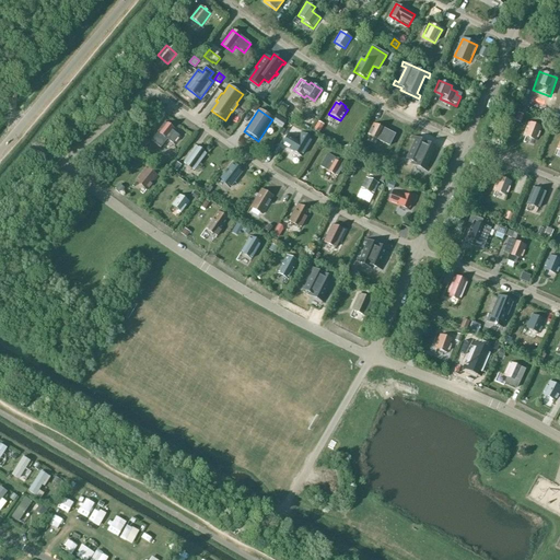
[(159,131),(151,141),(161,148),(167,139),(176,146),(182,138),(175,132),(176,130),(165,120),(162,125),(162,126),(158,131),(159,131)]
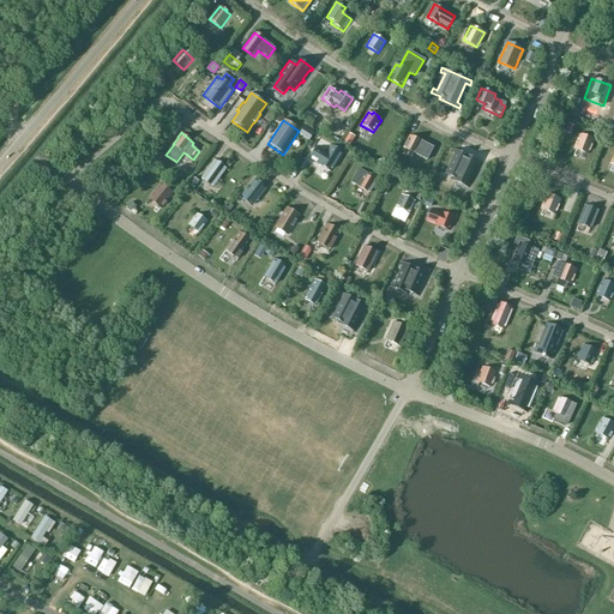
[(349,133),(343,142),(349,145),(354,137),(349,133)]
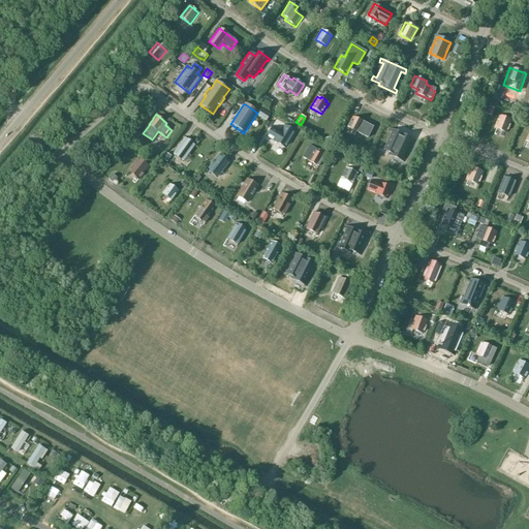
[(352,116),(347,127),(367,137),(373,126),(352,116)]
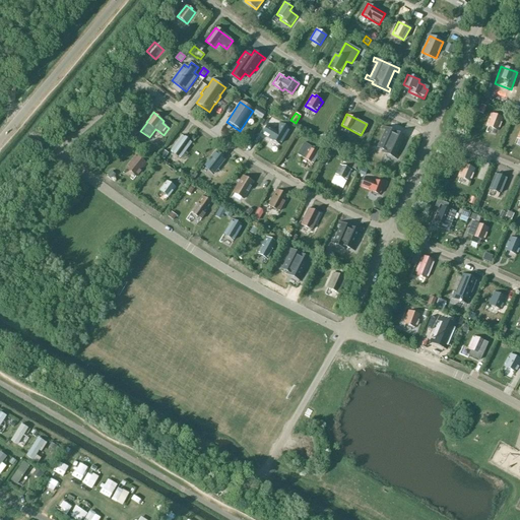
[(492,114),(486,125),(499,130),(503,118),(492,114)]
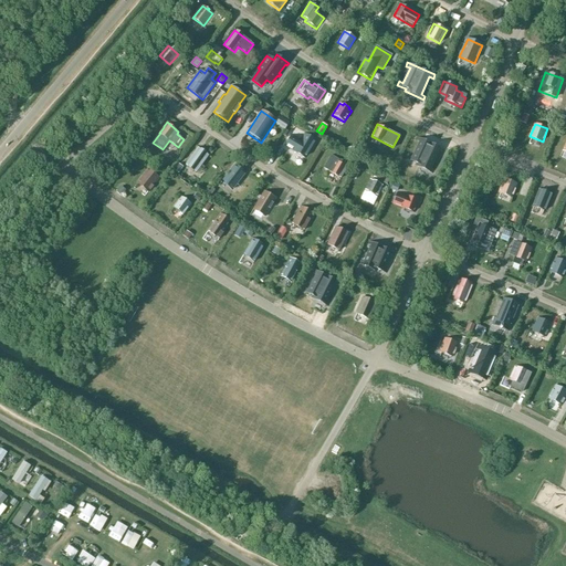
[(558,126),(555,133),(562,136),(565,128),(558,126)]
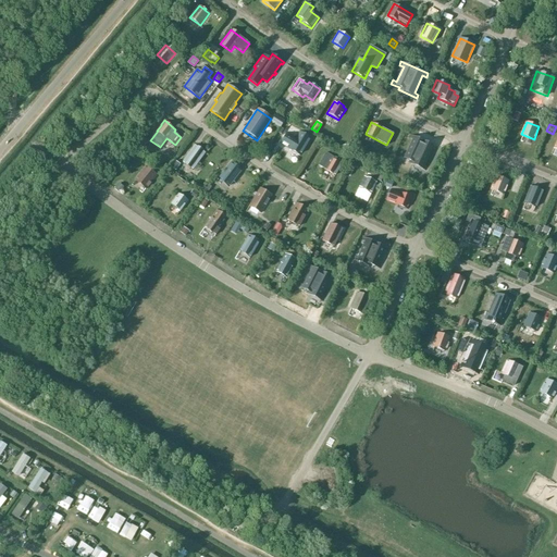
[(286,133),(281,144),(289,148),(288,149),(300,157),(307,145),(310,138),(311,138),(300,132),(296,138),(295,138),(286,133)]
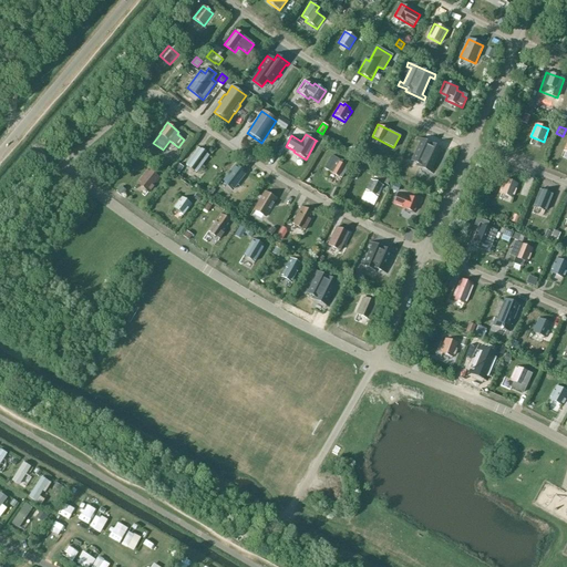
[(409,157),(408,158),(418,163),(416,165),(434,173),(434,171),(431,169),(440,151),(443,153),(444,151),(418,138),(416,141),(421,142),(413,158),(409,157)]
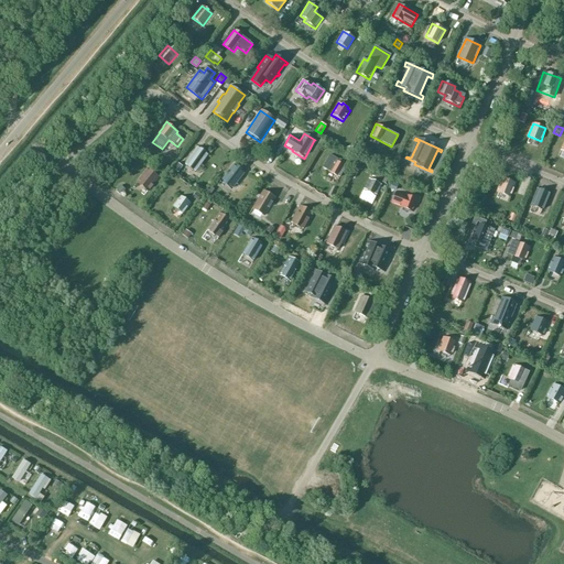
[(145,139),(141,144),(147,149),(151,143),(145,139)]
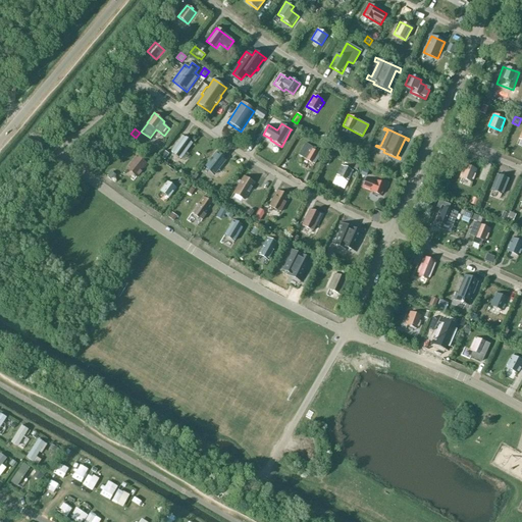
[(186,153),(186,154),(193,144),(183,136),(175,146),(175,145),(171,151),(181,159),(186,153)]
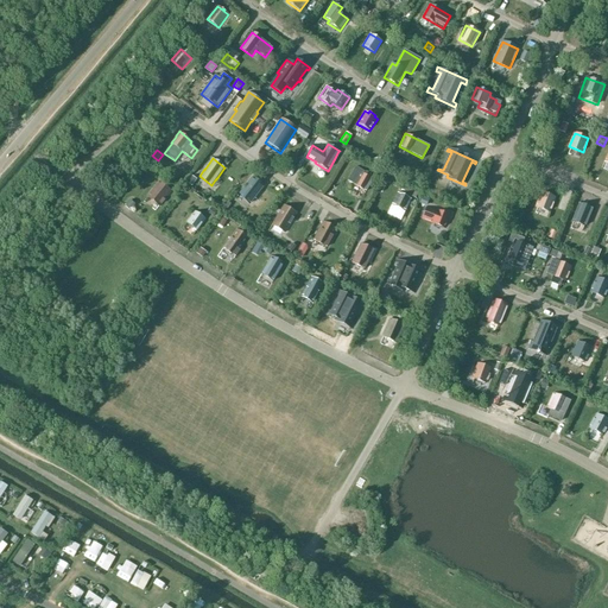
[(366,192),(373,179),(355,169),(347,182),(366,192)]
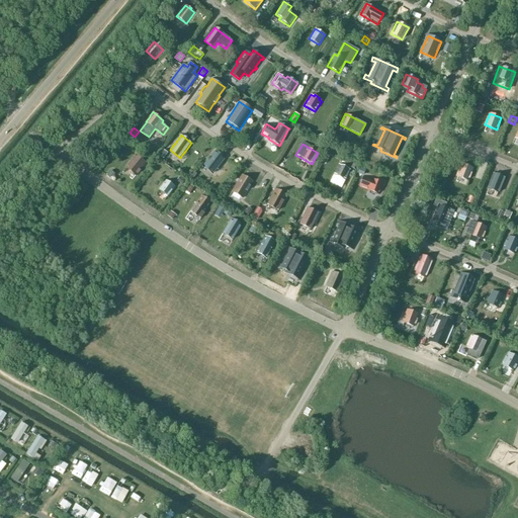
[(204,165),(213,173),(226,158),(216,151),(204,165)]
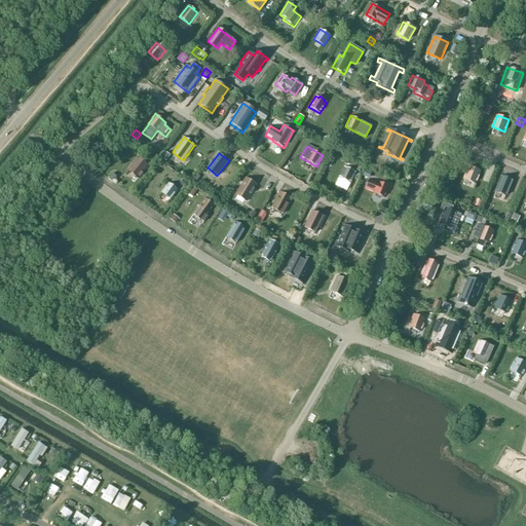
[(148,166),(138,158),(127,171),(138,179),(148,166)]
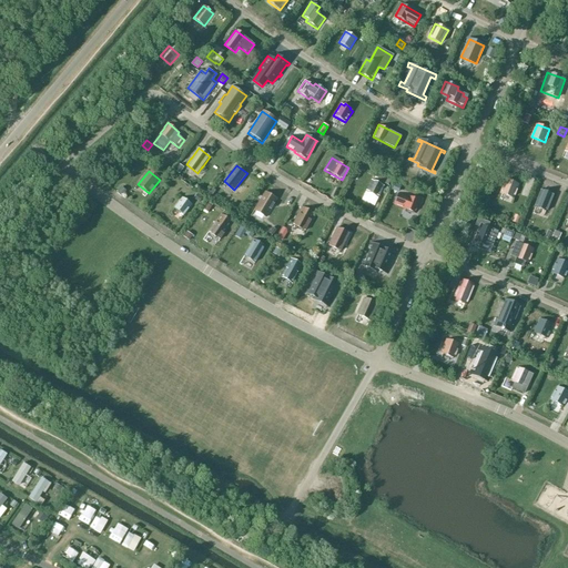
[(372,180),(366,193),(378,199),(384,185),(372,180)]
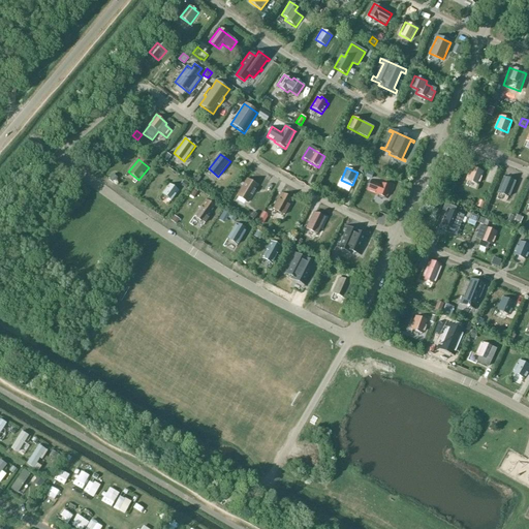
[(471,167),(466,179),(478,184),(484,172),(471,167)]
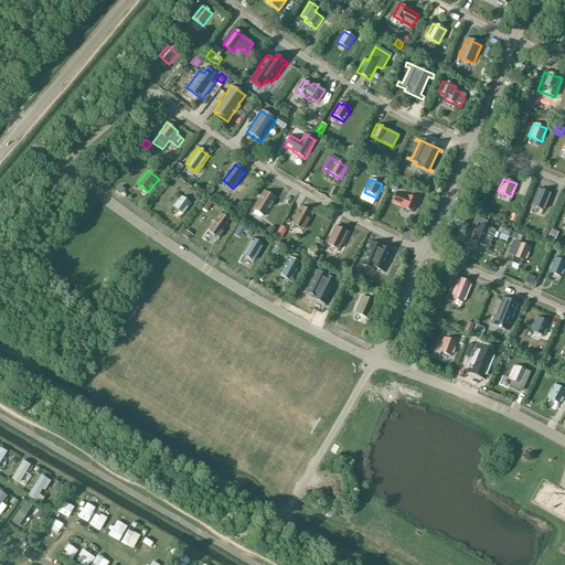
[(120,187),(116,191),(121,195),(126,190),(120,187)]
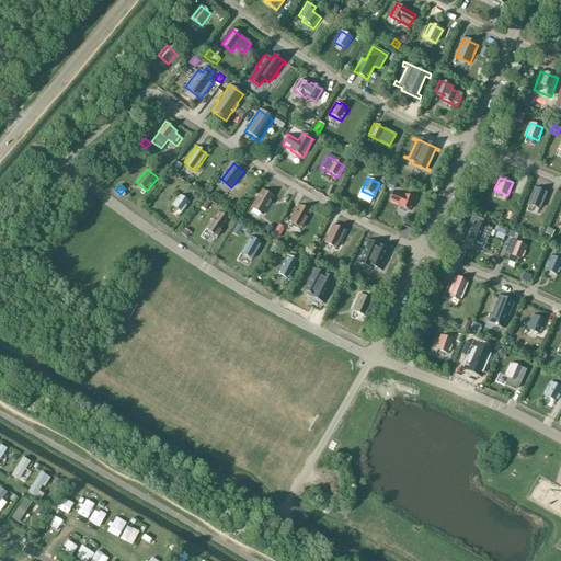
[(547,192),(535,187),(528,203),(540,208),(547,192)]
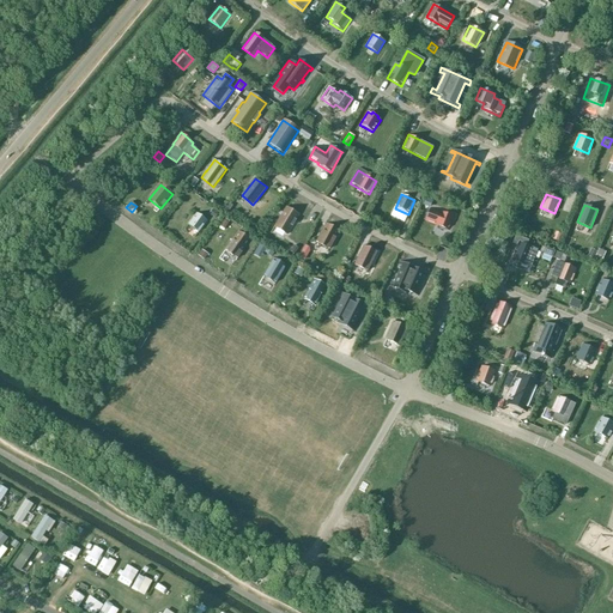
[(285,208),(274,228),(286,236),(298,216),(285,208)]
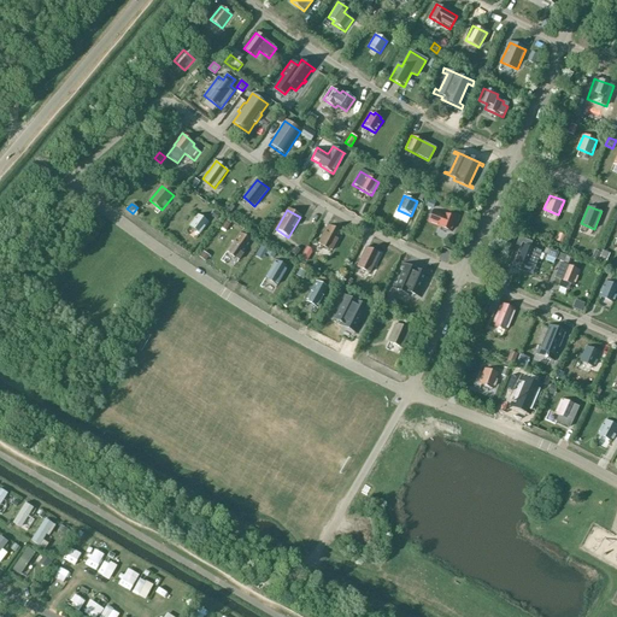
[(452,233),(457,219),(433,210),(428,222),(452,233)]
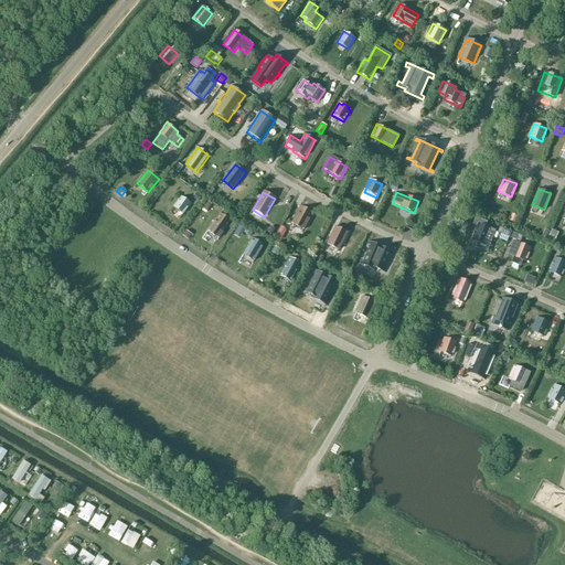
[(180,195),(172,206),(183,215),(191,204),(180,195)]
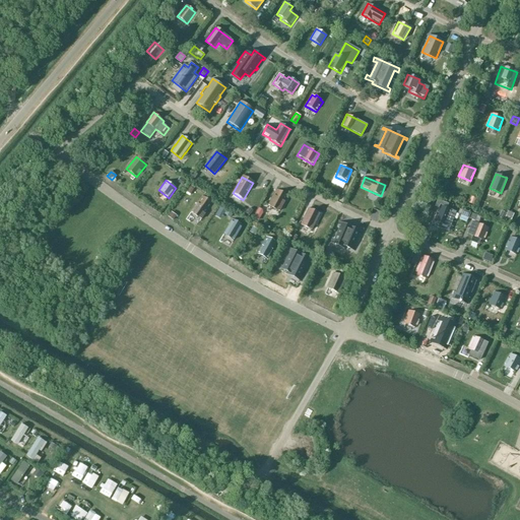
[(276,190),(268,205),(279,212),(288,197),(276,190)]
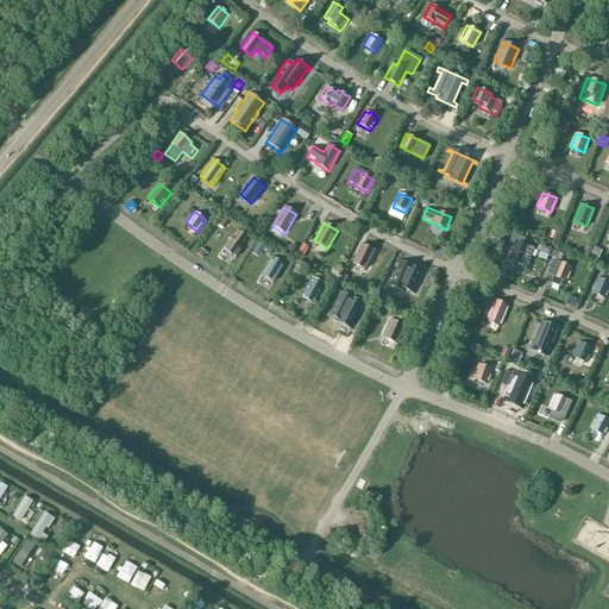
[(237,228),(224,249),(236,257),(249,237),(237,228)]
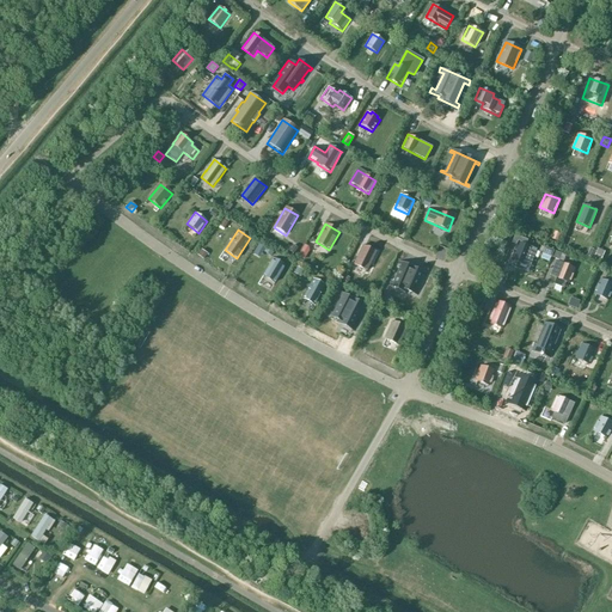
[(360,250),(354,263),(367,269),(373,256),(377,249),(363,243),(360,250)]
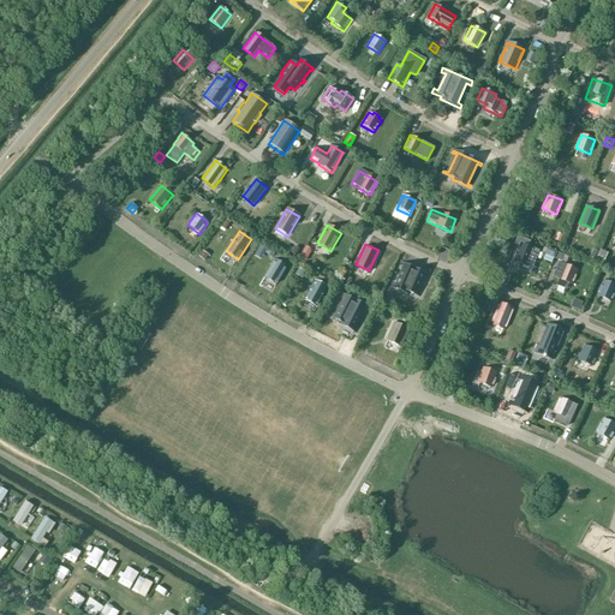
[(520,246),(514,261),(520,263),(518,269),(530,274),(538,251),(521,244),(520,246)]
